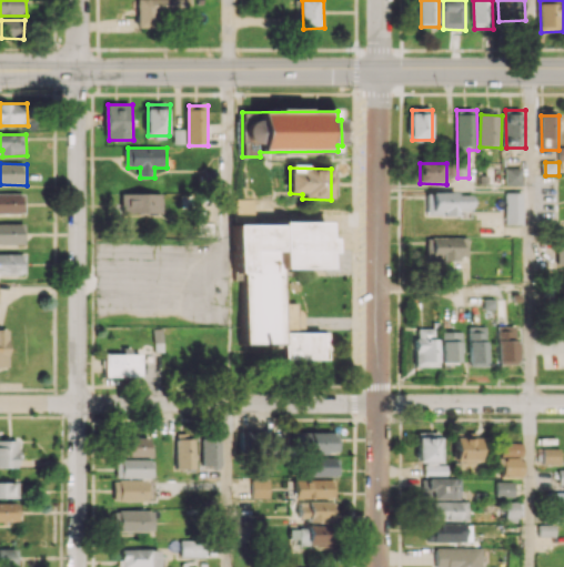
[(509,186),(525,185),(525,169),(509,170),(509,186)]
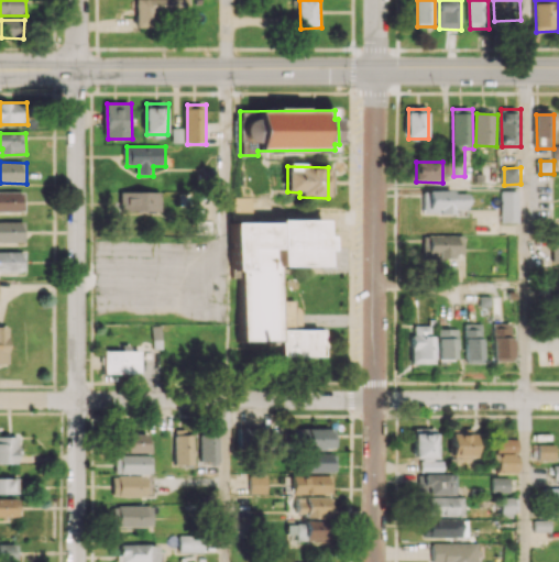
[(0,191),(0,212),(26,213),(26,193),(0,191)]
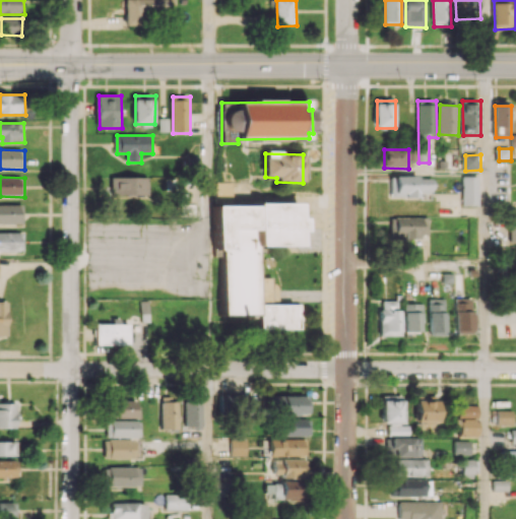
[(465,206),(480,206),(480,177),(465,177),(465,206)]
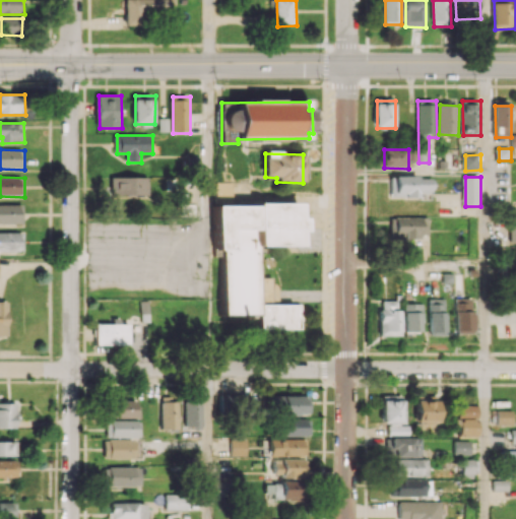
[(113,197),(150,197),(150,178),(114,178),(113,197)]
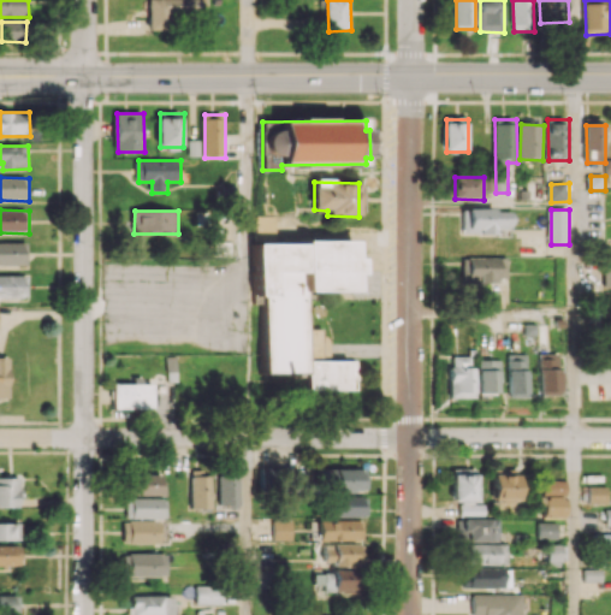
[(500,235),(500,231),(515,231),(515,211),(464,211),(464,234),(482,235),(500,235)]
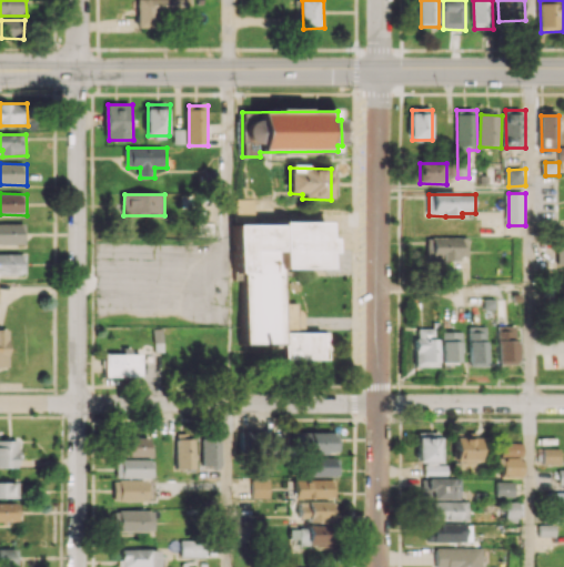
[(258,200),(240,200),(240,222),(258,223),(258,200)]
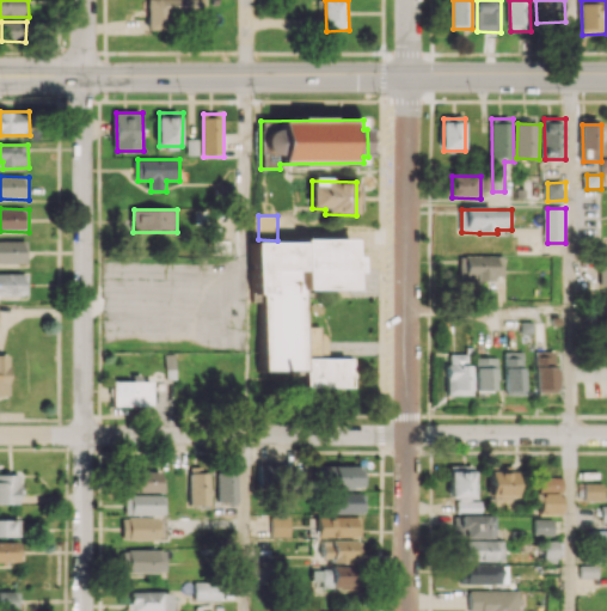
[(355,238),(355,289),(306,291),(307,358),(355,358),(355,392),(307,393),(307,373),(263,373),(262,298),(253,298),(253,243),(304,242),(304,239),(355,238)]
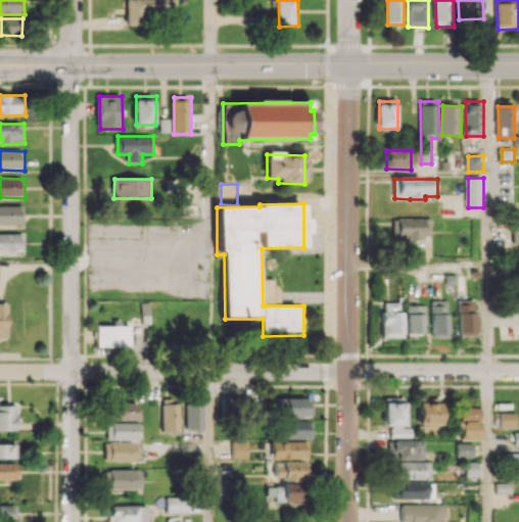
[(25,206),(0,205),(0,225),(25,226),(25,206)]
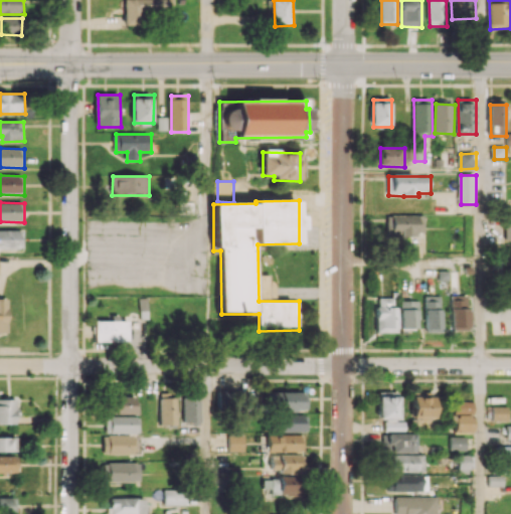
[(426,237),(426,216),(388,215),(388,236),(426,237)]
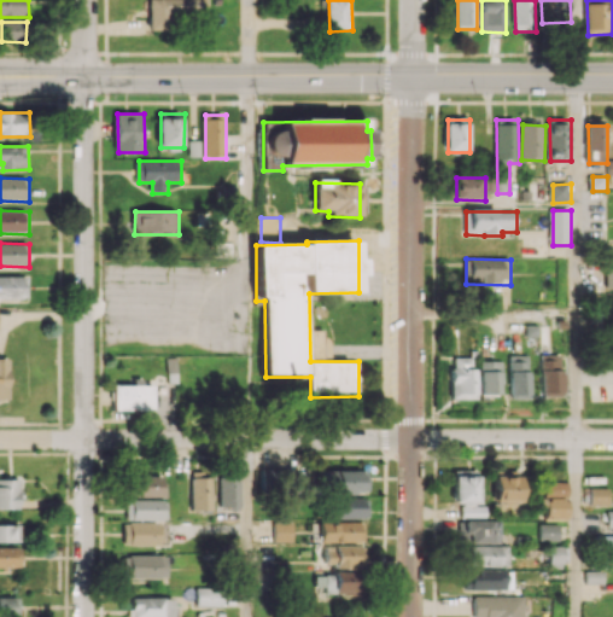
[(0,277),(0,300),(30,300),(29,277),(0,277)]
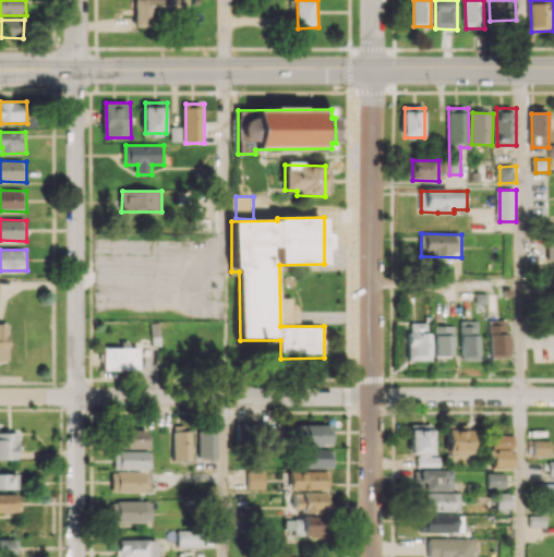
[(462,362),(479,361),(478,322),(461,322),(462,362)]
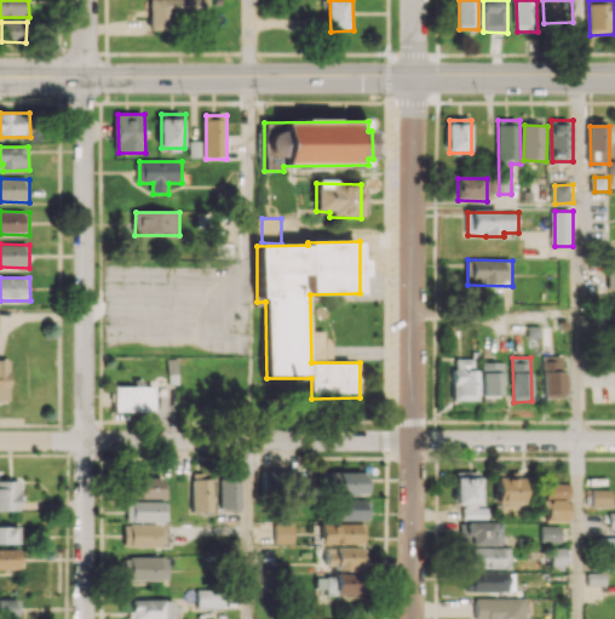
[(565,357),(544,357),(544,400),(565,399),(565,357)]
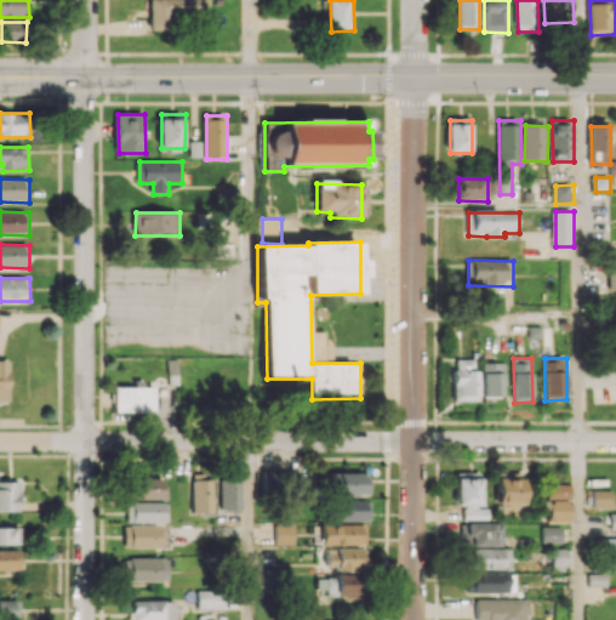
[(455,402),(480,402),(480,371),(475,371),(475,360),(456,360),(455,402)]
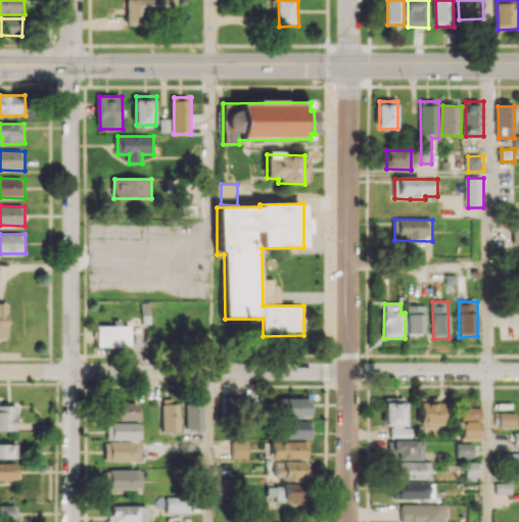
[(0,338),(9,338),(8,304),(0,304),(0,338)]
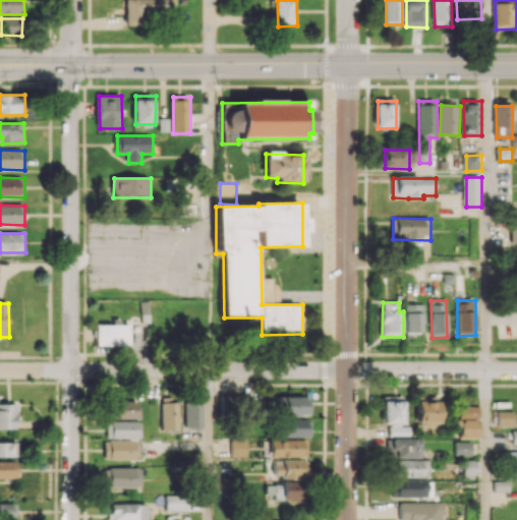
[(424,305),(406,304),(405,333),(423,334),(424,305)]
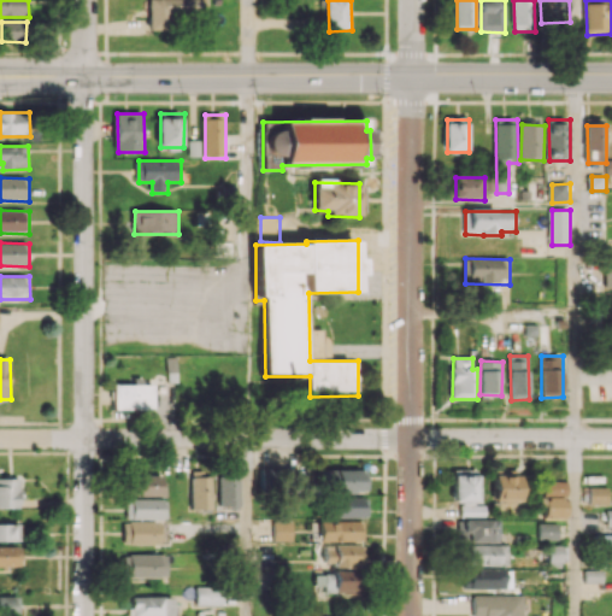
[(116,383),(117,411),(157,410),(157,386),(146,386),(145,383),(116,383)]
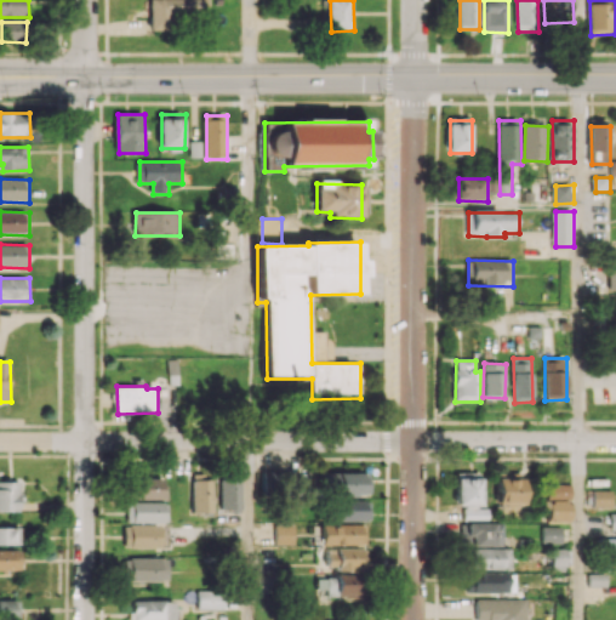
[(372,475),(329,473),(329,496),(372,496),(372,475)]
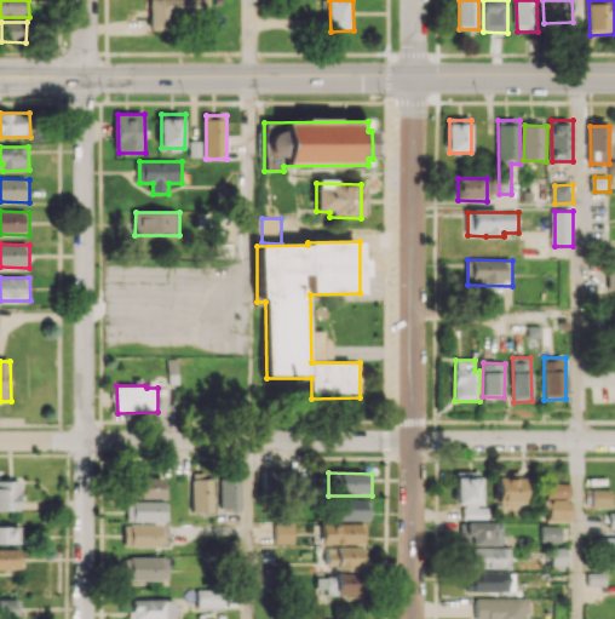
[(482,474),(458,473),(458,506),(482,506),(482,474)]
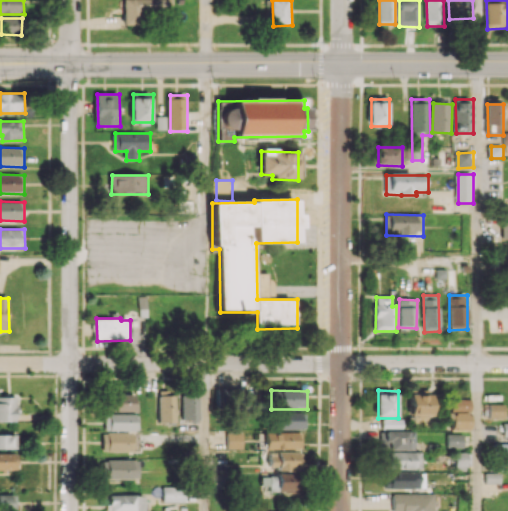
[(433,425),(433,392),(411,392),(411,425),(433,425)]
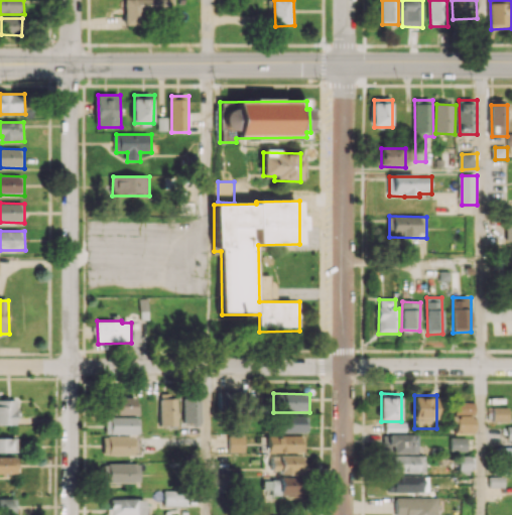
[(139,415),(139,398),(111,399),(112,416),(139,415)]
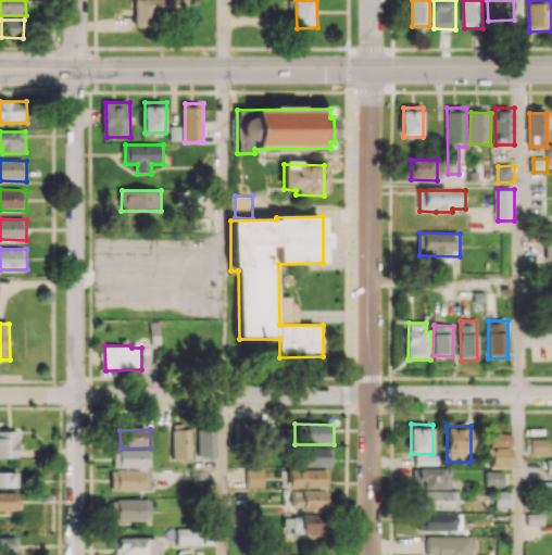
[(220,429),(200,430),(201,457),(220,457),(220,429)]
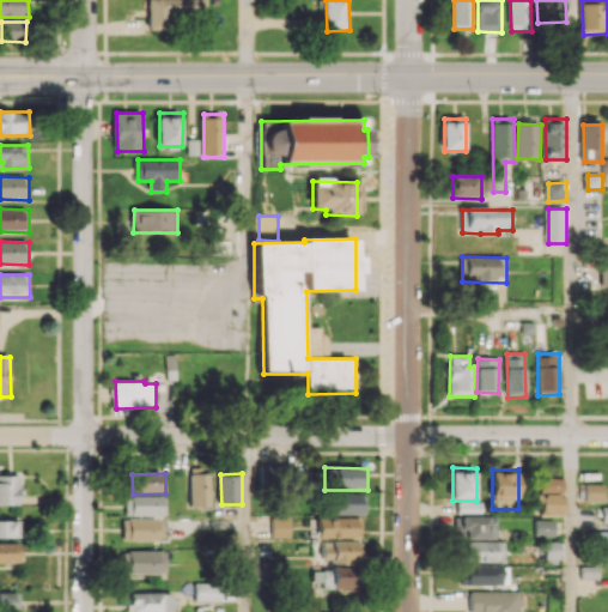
[(0,506),(20,506),(22,477),(0,476),(0,506)]
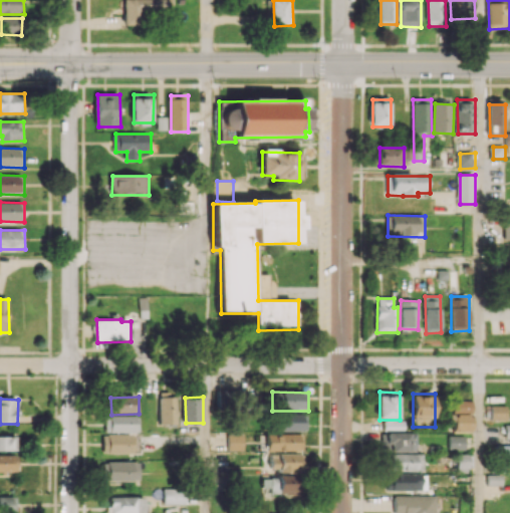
[(162,425),(179,426),(180,399),(162,399),(162,425)]
